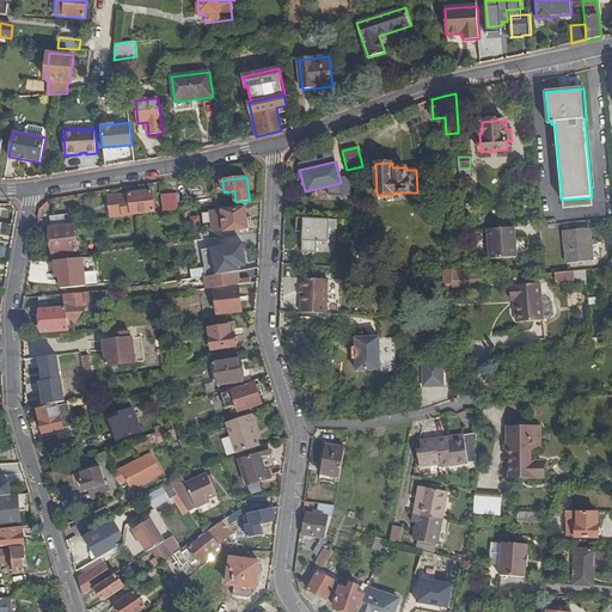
[(129,194),(109,196),(110,204),(109,204),(109,208),(110,208),(111,216),(154,212),(152,190),(129,194)]
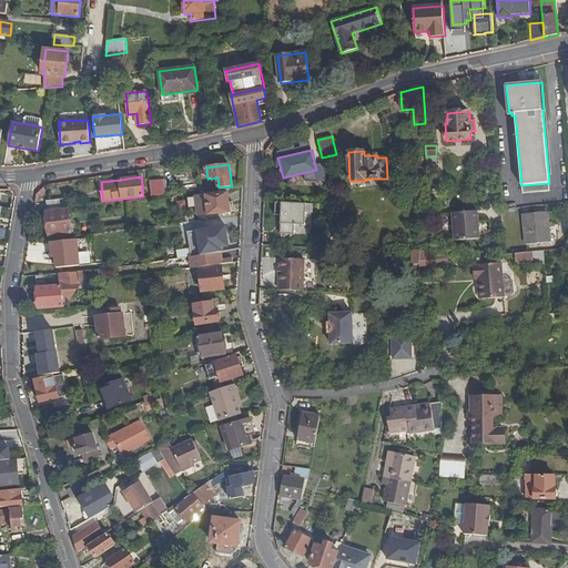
[(163,180),(150,181),(152,196),(165,194),(163,180)]
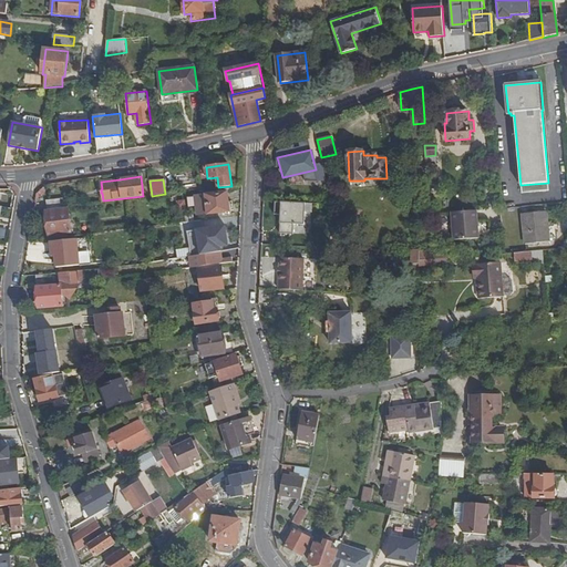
[(548,183),(521,185),(522,193),(549,191),(548,183)]
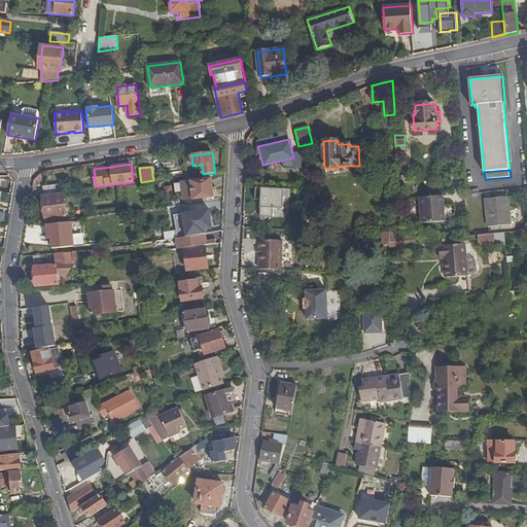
[(211,179),(181,182),(183,200),(213,197),(211,179)]
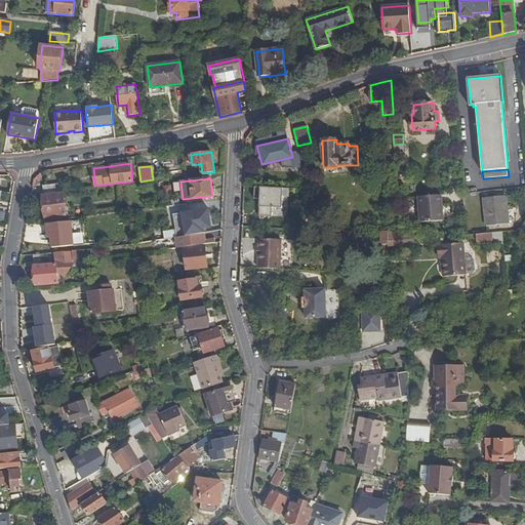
[(59,192),(58,185),(43,187),(44,193),(59,192)]
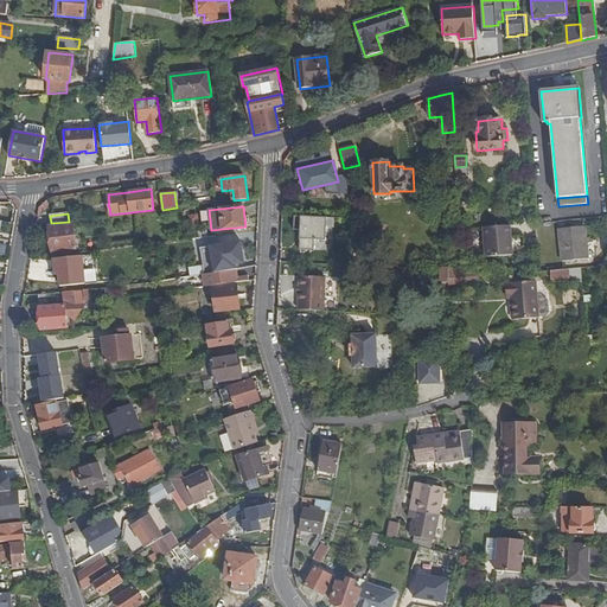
[(331,250),(332,216),(304,215),(302,249),(331,250)]
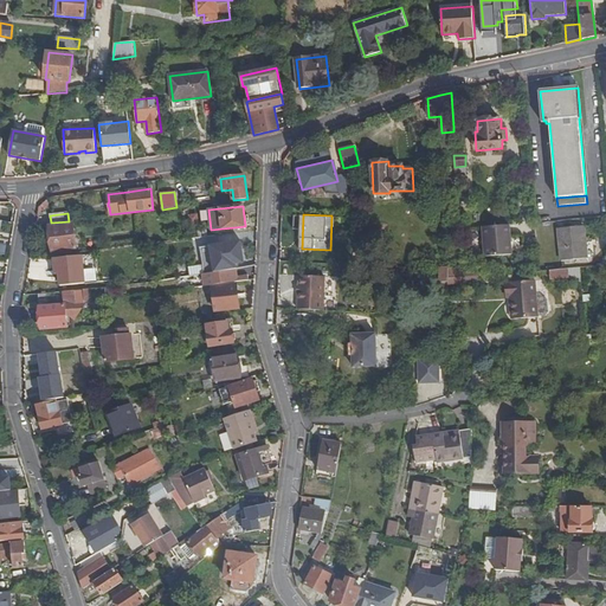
[(76,249),(73,223),(50,225),(52,251),(76,249)]
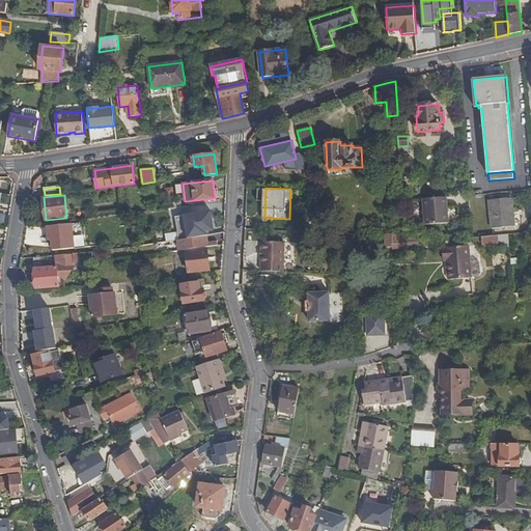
[(446,197),(423,199),(425,225),(448,223),(446,197)]
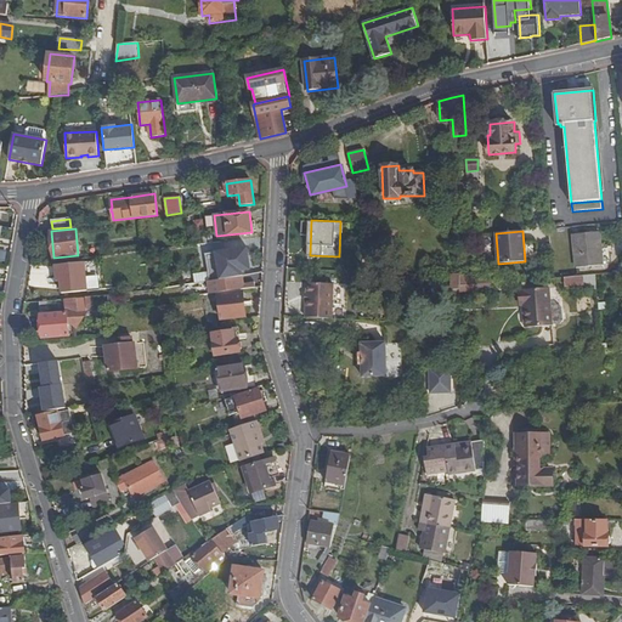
[(599,232),(574,235),(577,267),(603,265),(599,232)]
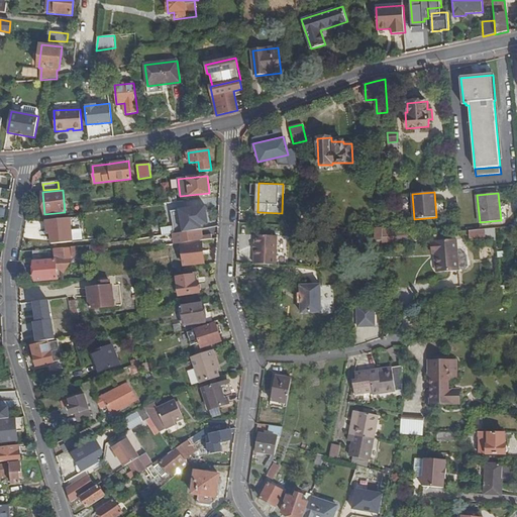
[(178,209),(177,202),(165,203),(166,211),(178,209)]
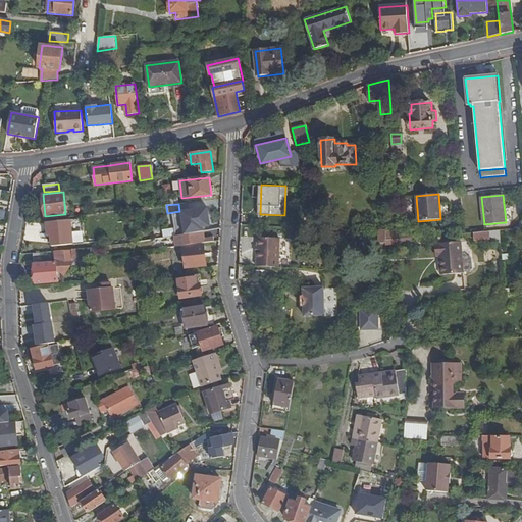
[(204,208),(188,211),(192,233),(202,231),(201,227),(211,226),(209,216),(206,217),(204,208)]
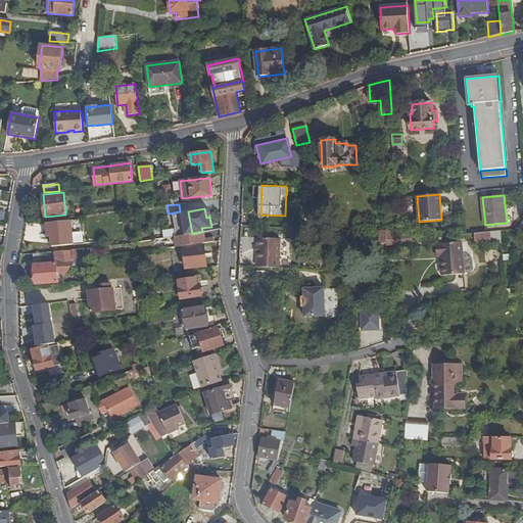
[(63,222),(47,224),(48,237),(51,237),(52,247),(74,244),(72,223),(64,224),(63,222)]
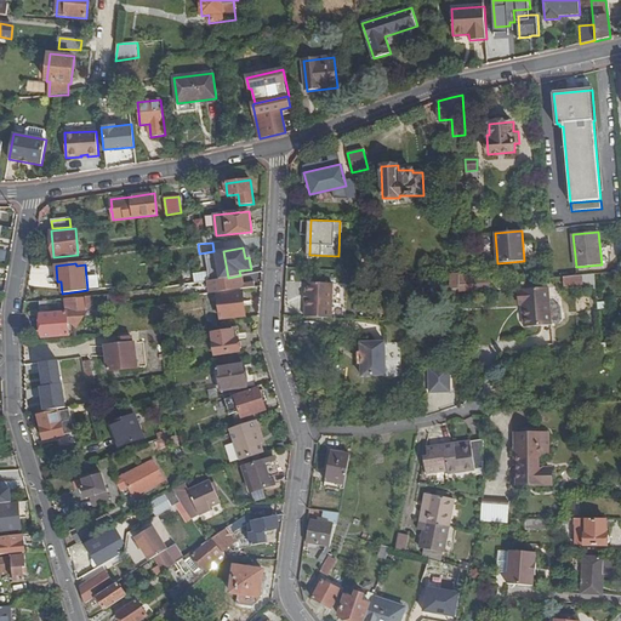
[(460,274),(451,274),(451,289),(460,289),(460,285),(476,284),(477,291),(477,292),(491,291),(490,283),(489,273),(472,275),(460,275),(460,274)]
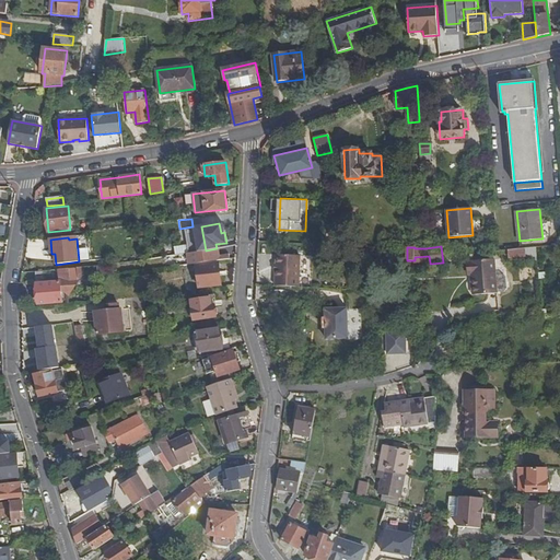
[(206,251),(188,254),(190,265),(219,259),(219,260),(230,259),(229,254),(218,256),(217,248),(206,251)]
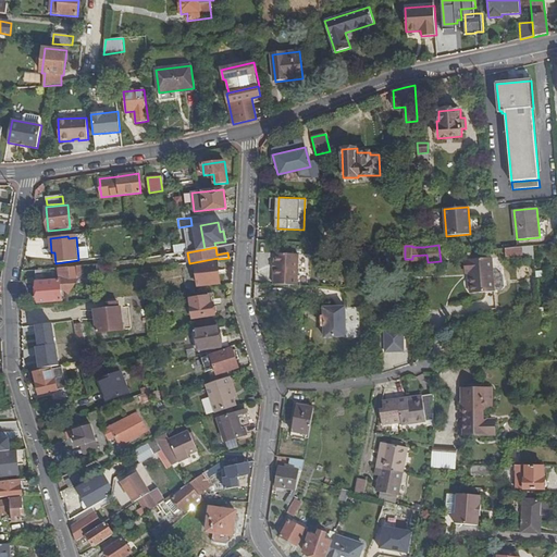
[(522,247),(506,248),(506,256),(523,255),(522,247)]
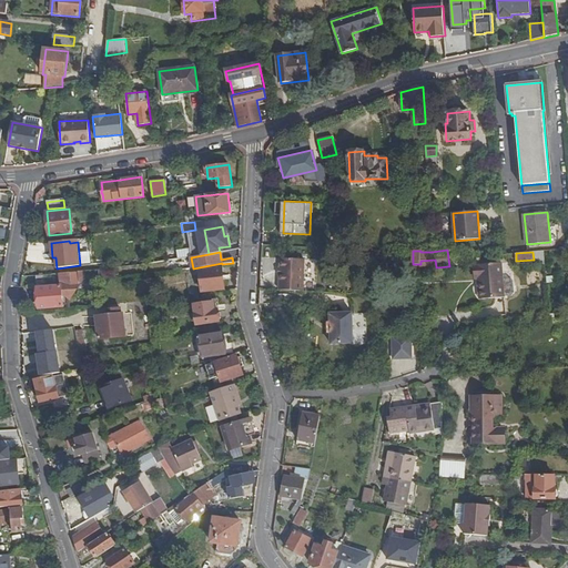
[(304,259),(281,257),(280,290),(303,291),(304,259)]
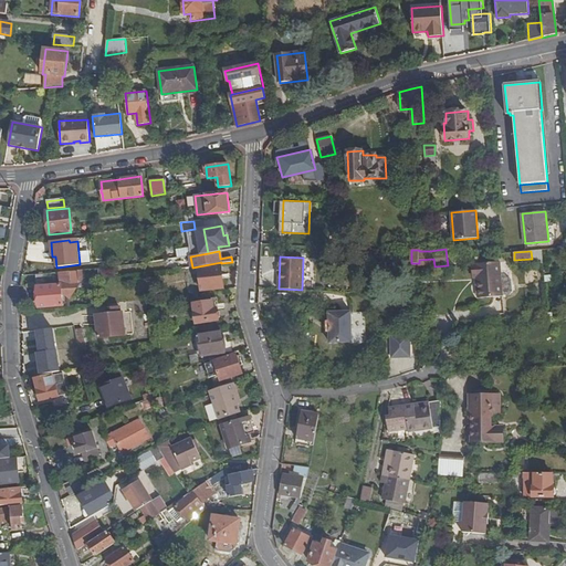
[(500,262),(475,264),(477,278),(479,278),(481,297),(503,296),(503,294),(502,278),(500,262)]
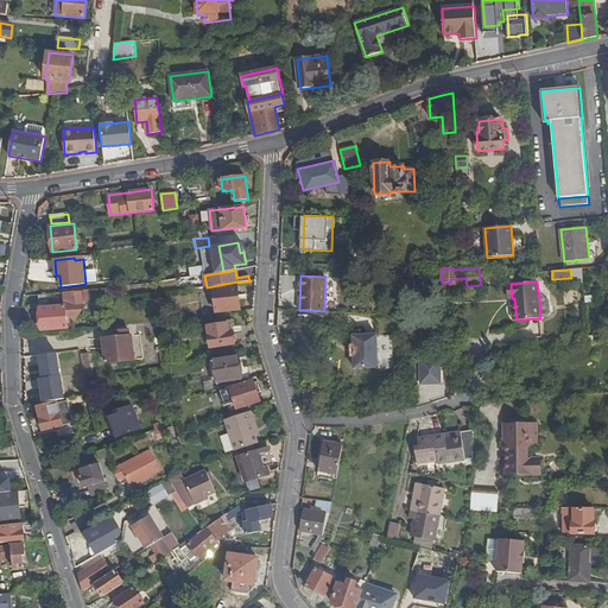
[(240,309),(238,285),(214,287),(216,312),(240,309)]
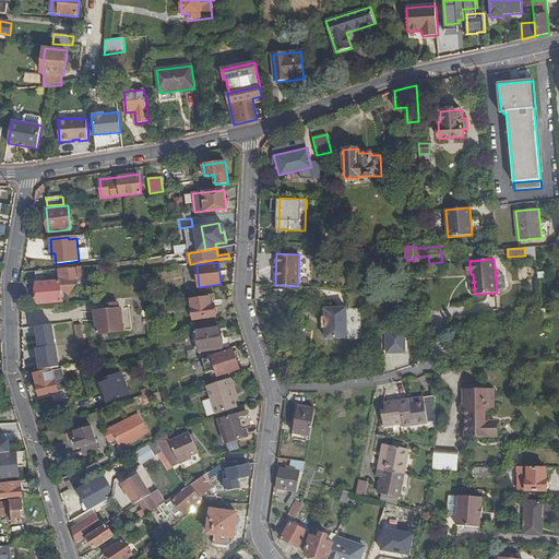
[(82,276),(81,266),(59,270),(60,282),(36,283),(38,304),(62,301),(61,290),(64,290),(69,295),(82,276)]
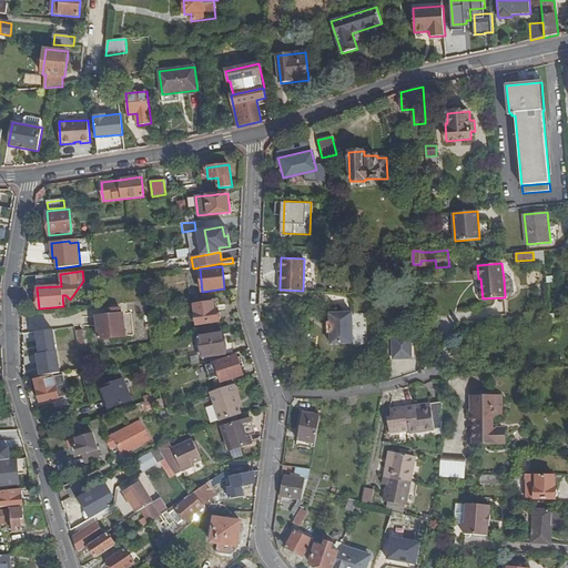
[(52,285),(51,274),(37,275),(37,286),(52,285)]
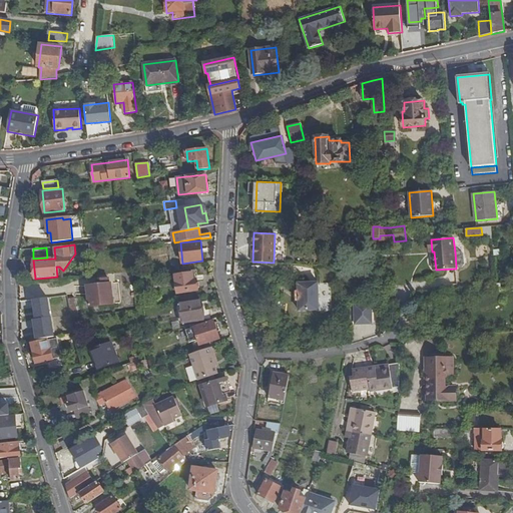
[(461,251),(455,251),(456,267),(462,267),(464,264),(463,253),(461,251)]
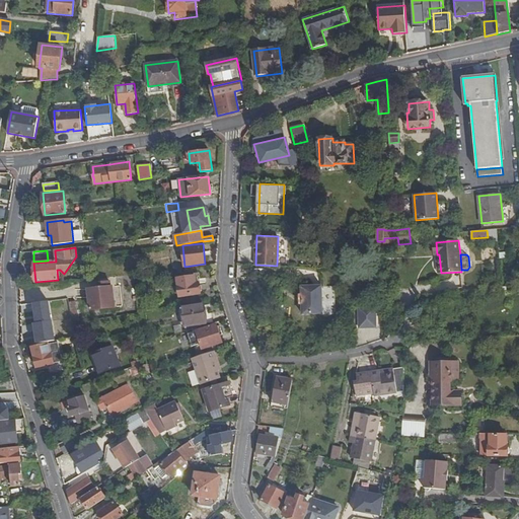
[(195,276),(177,279),(180,296),(201,293),(201,292),(202,291),(202,286),(200,284),(200,283),(196,284),(195,276)]
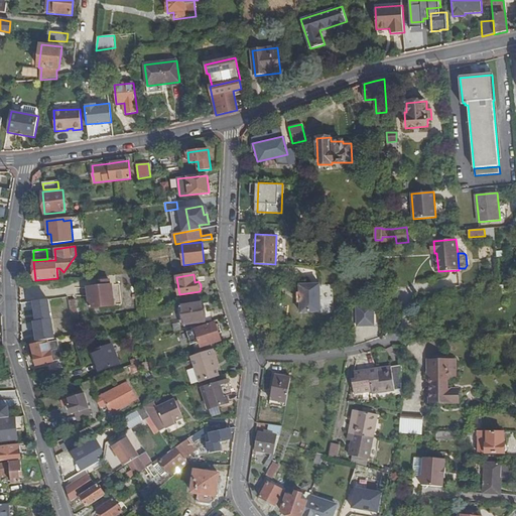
[(110,285),(110,280),(97,281),(97,286),(88,287),(90,307),(114,305),(112,285),(110,285)]
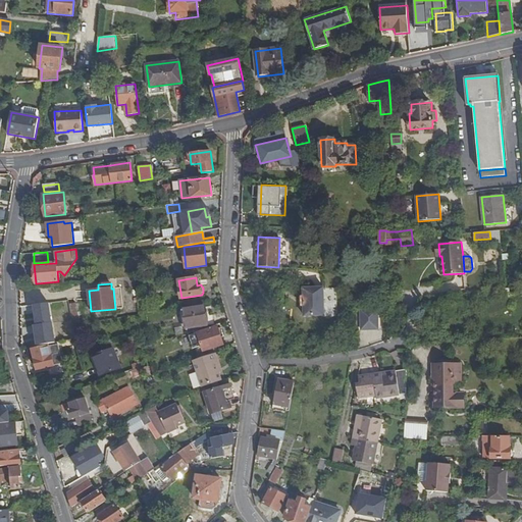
[(323,288),(303,288),(304,316),(324,315),(323,288)]
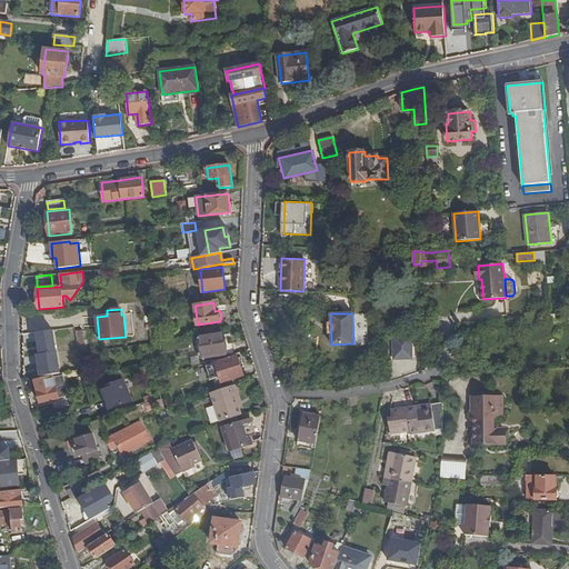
[(53,329),(33,332),(36,353),(33,353),(37,377),(61,372),(53,329)]
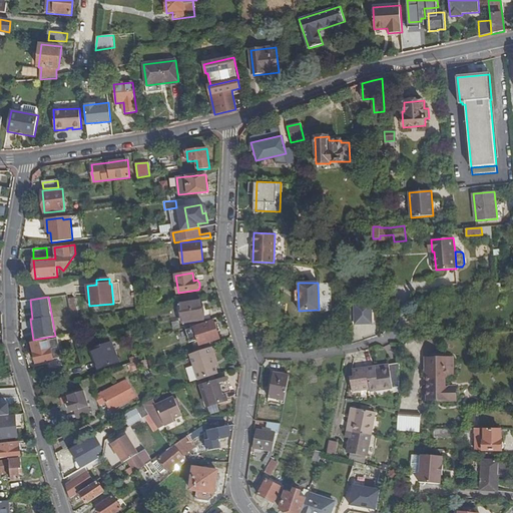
[(76,299),(70,300),(74,319),(79,318),(76,299)]
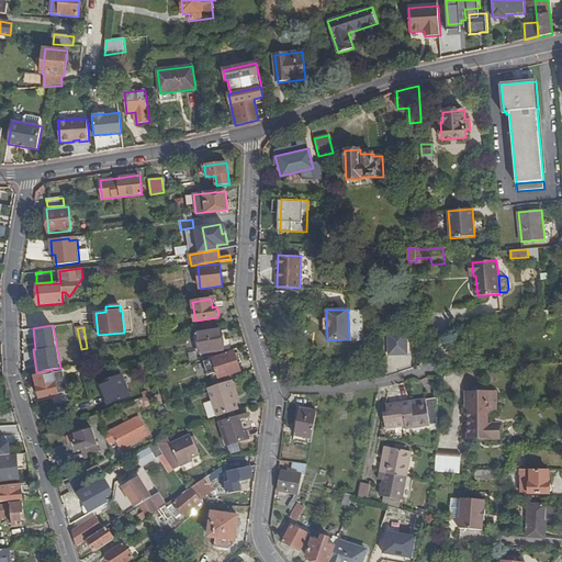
[(221,328),(197,333),(200,353),(224,350),(221,328)]
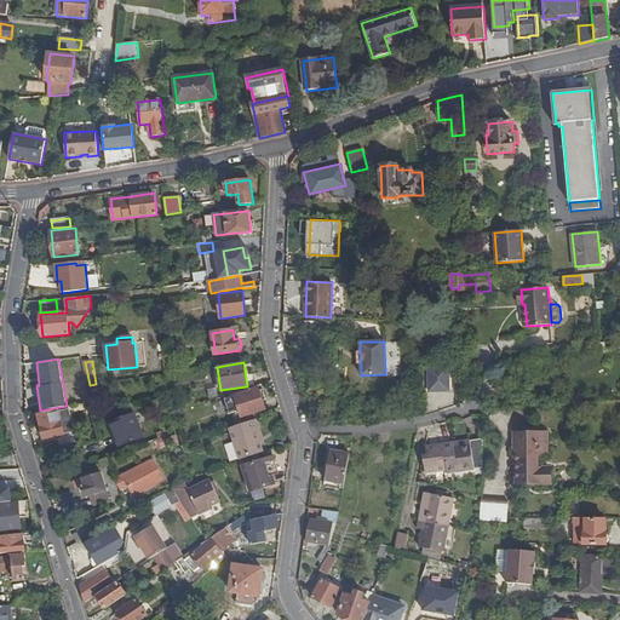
[(449,367),(429,367),(429,391),(449,391),(449,367)]
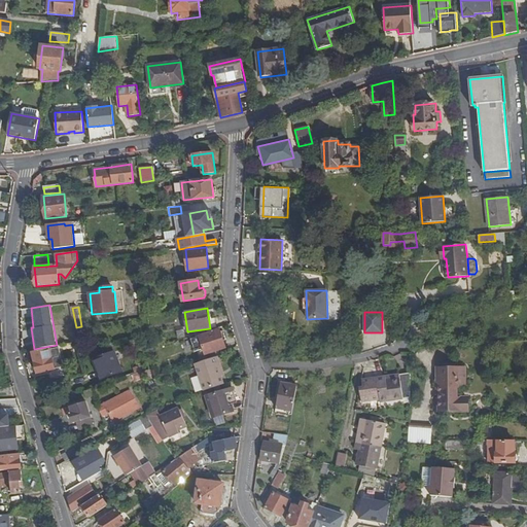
[(225,348),(220,329),(190,339),(196,352),(198,351),(204,349),(205,354),(225,348)]
